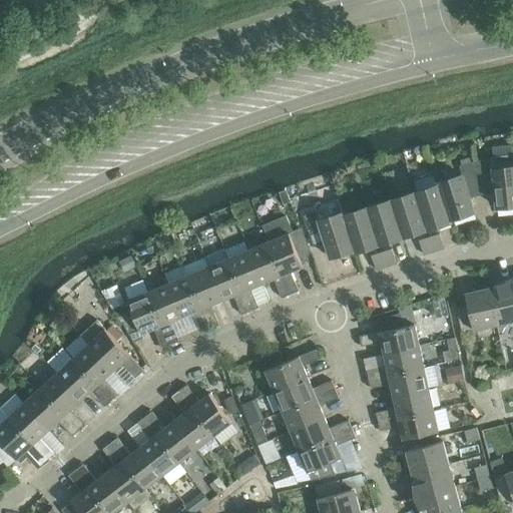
[(491,159),(475,161),(480,186),(492,185),(495,187),(495,191),(496,207),(512,205),(512,154),(491,157),(491,159)]
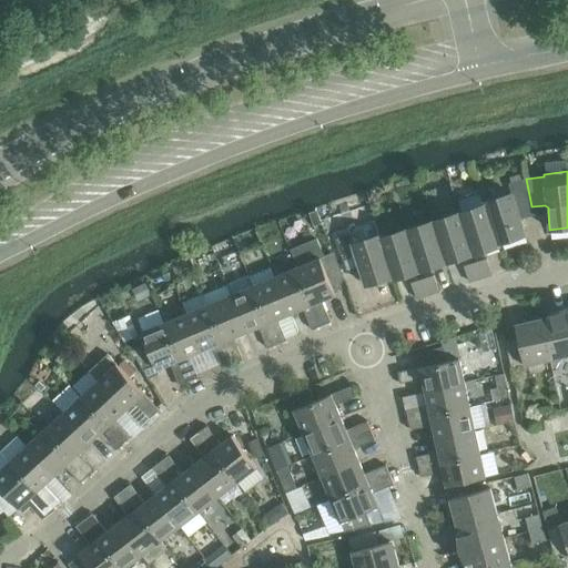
[(484,203),(485,205),(486,205),(498,243),(525,235),(519,219),(518,214),(520,210),(531,206),(526,179),(508,184),(511,194),(484,203)]
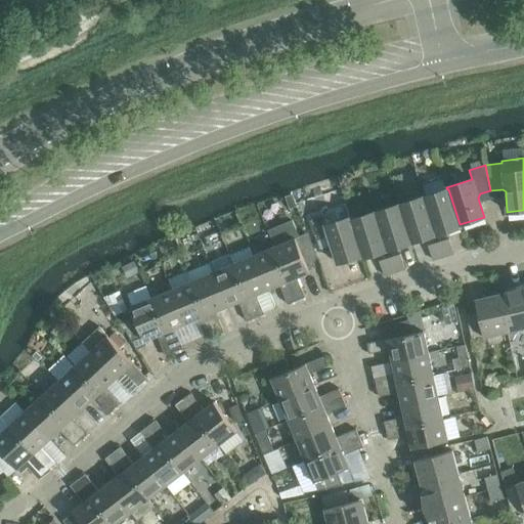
[(448,189),(447,189),(424,197),(435,234),(461,226),(460,224),(448,189)]
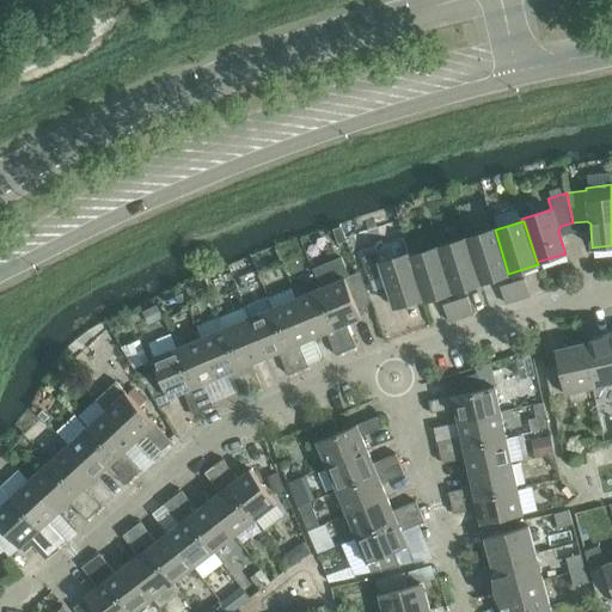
[(341,226),(334,230),(338,243),(347,240),(341,226)]
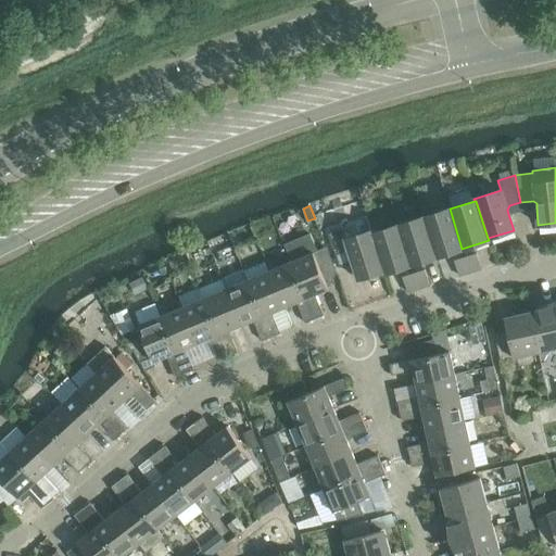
[(450,209),(424,217),(437,257),(462,249),(450,209)]
